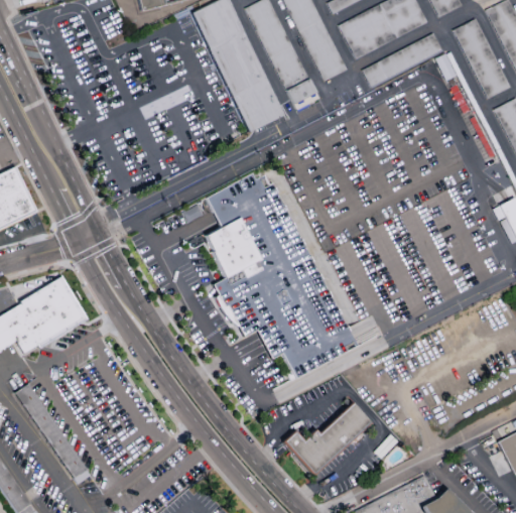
[(192,0),(160,8),(139,13),(136,0),(192,0)]
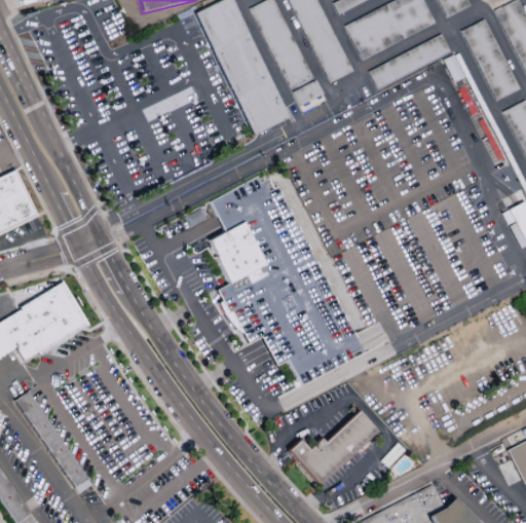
[(289,120),(252,138),(226,84),(222,76),(194,15),(197,13),(222,0),(232,0),(239,13),(269,75),(289,117),(290,119),(289,120)]
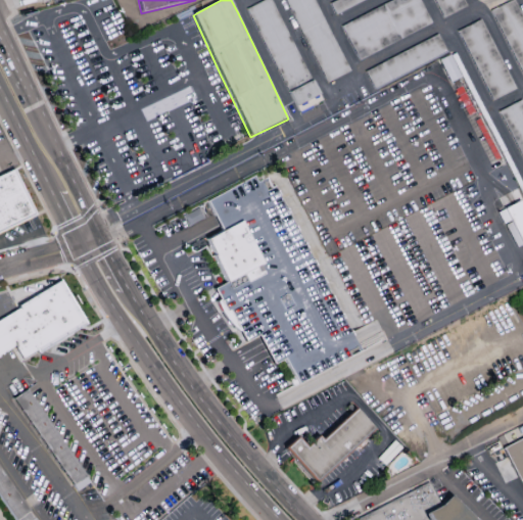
[(320,97),(296,107),(287,89),(280,75),(249,13),(247,8),(264,0),(273,0),(279,12),(286,28),(310,75),(320,97)]
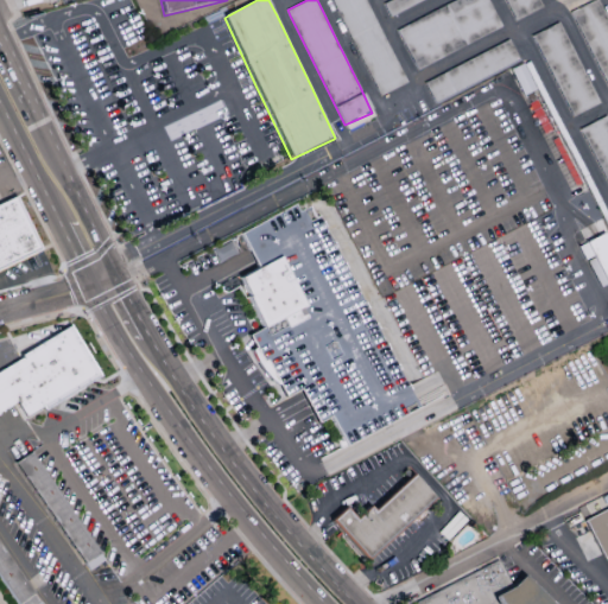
[(400,87),(380,96),(375,87),(340,14),(333,1),(333,0),(366,0),(373,14),(405,76),(409,82),(406,84),(400,87)]
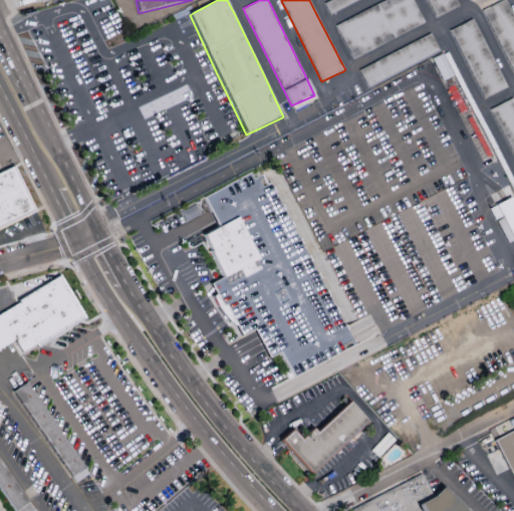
[(337,12),(331,15),(330,12),(326,4),(333,0),(359,0),(342,9),(337,12)]
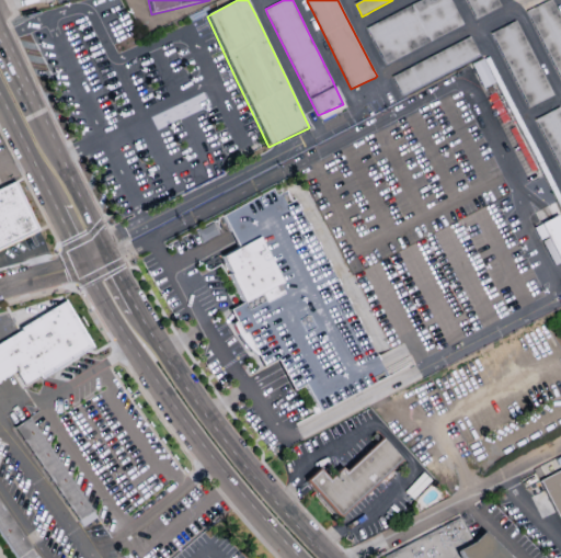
[(441,37),(387,66),(374,37),(369,27),(374,25),(398,13),(422,0),(451,0),(458,12),(465,25),(441,37)]
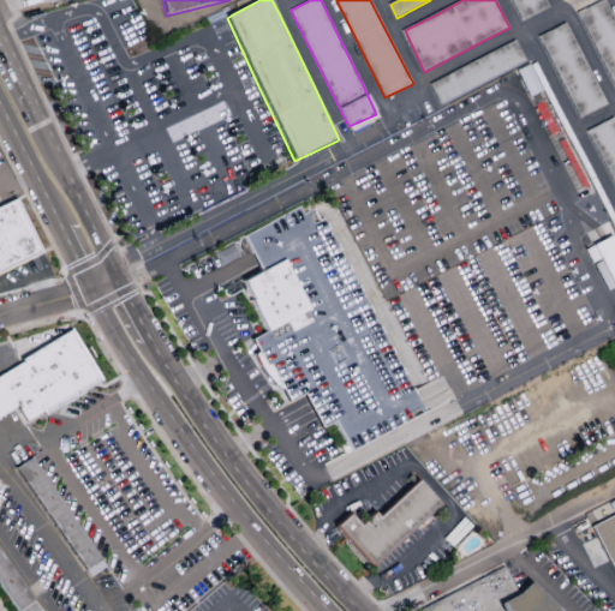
[(541,13),(524,22),(519,13),(512,0),(547,0),(550,7),(541,13)]
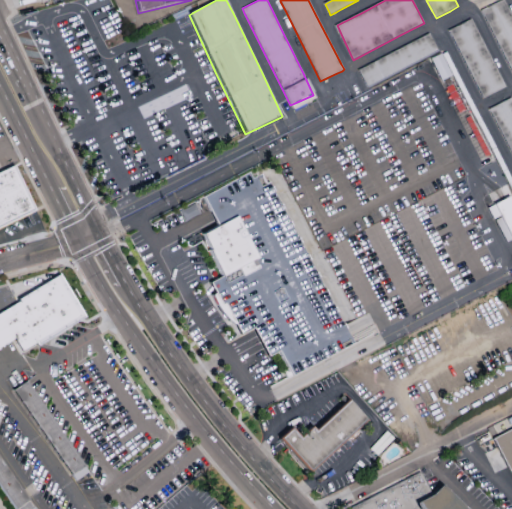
[(511,71),(481,11),(482,10),(503,0),(506,0),(511,10),(511,12),(511,71)]
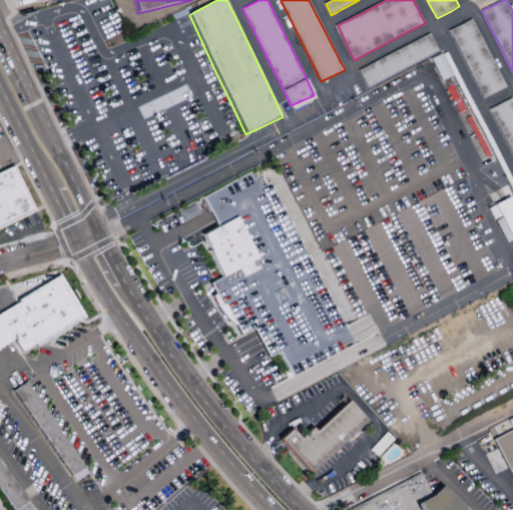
[(508,87),(484,99),(471,71),(464,56),(451,30),(463,23),(472,18),(500,71),(508,87)]
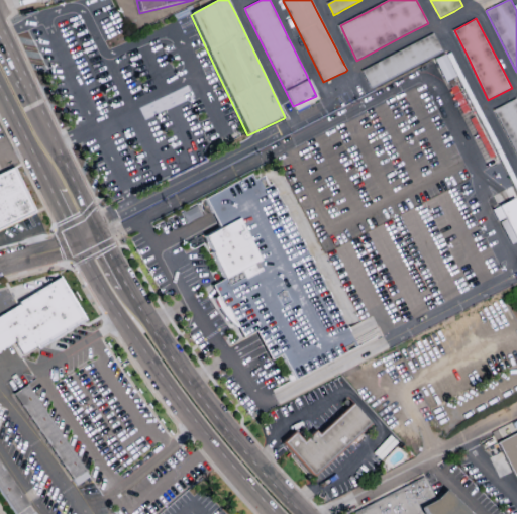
[(401,73),(372,89),(363,74),(362,71),(406,47),(433,33),(442,52),(406,71),(401,73)]
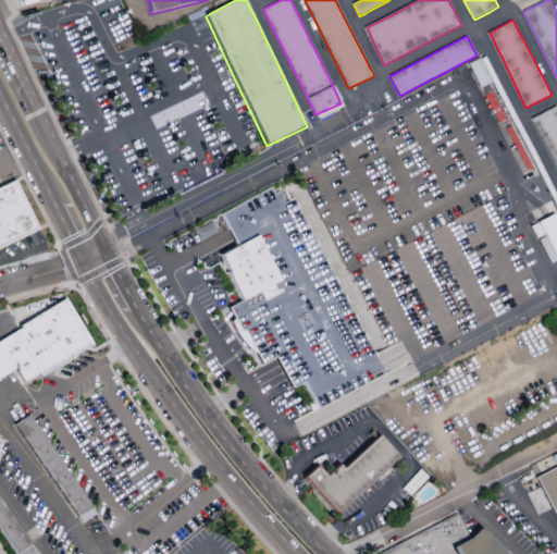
[(556,167),(545,144),(532,120),(556,106),(556,167)]
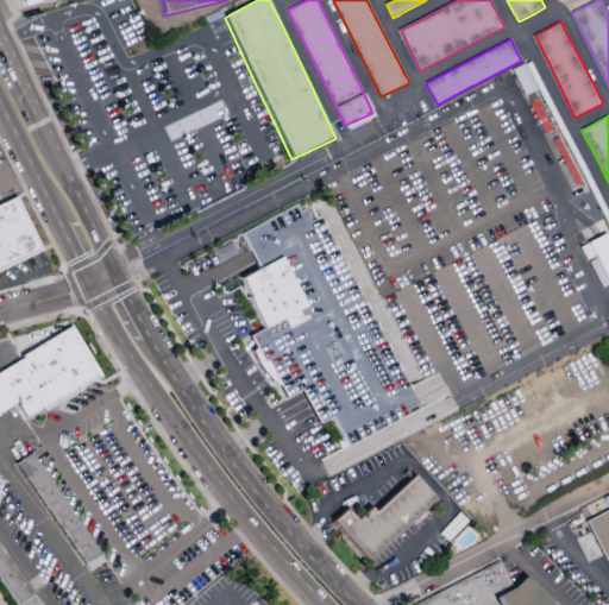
[(0,186),(7,182),(11,199),(0,203),(0,186)]
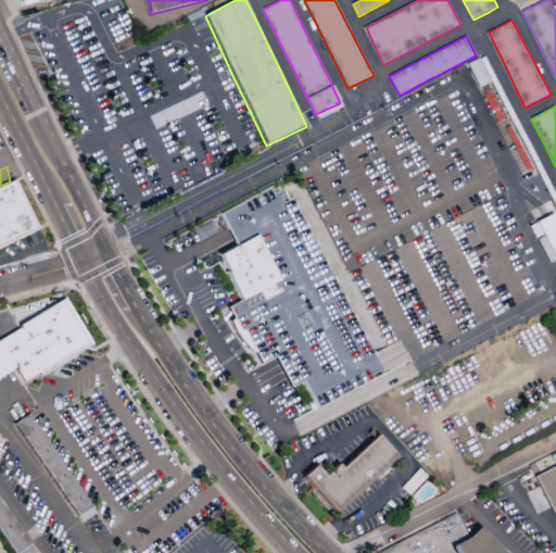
[(0,247),(0,187),(13,181),(29,215),(37,229),(0,247)]
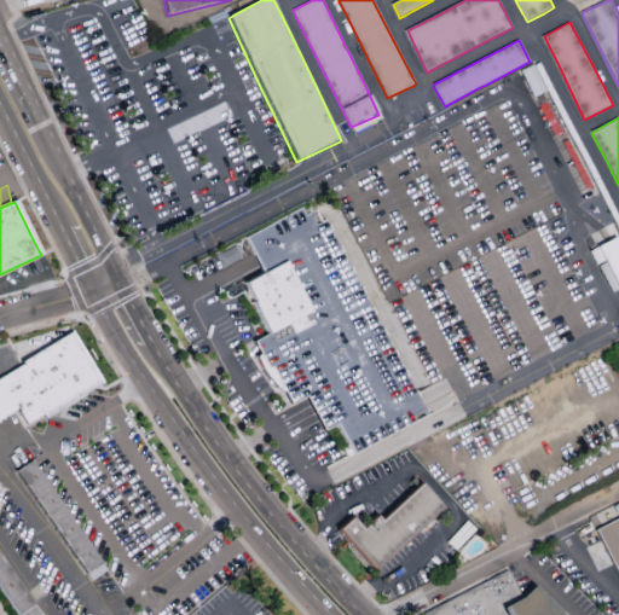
[(243,277),(264,268),(246,233),(301,202),(305,209),(316,206),(320,216),(325,213),(416,389),(426,408),(352,447),(336,418),(323,425),(306,390),(291,399),(284,384),(271,377),(264,367),(256,350),(260,348),(254,336),(268,329),(243,277)]
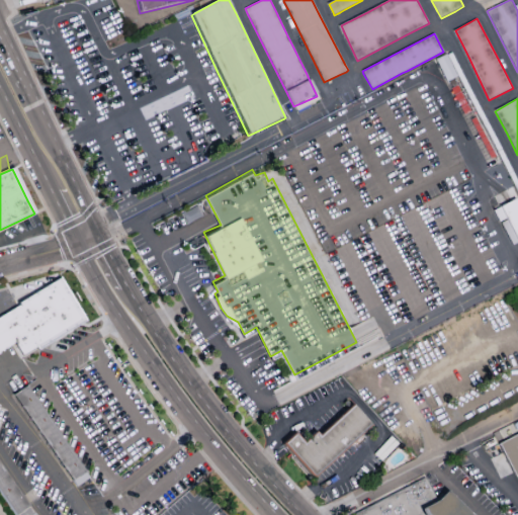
[(517,198),(516,194),(493,205),(499,218),(507,213),(517,236),(517,198)]
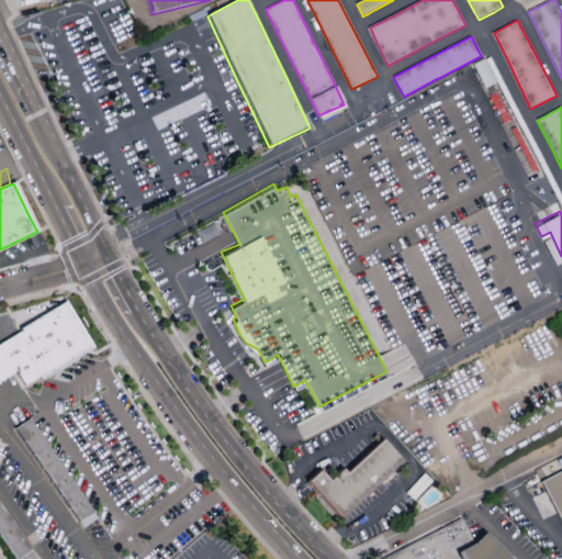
[(92,353),(45,379),(23,391),(14,376),(0,383),(0,504),(23,539),(32,551),(37,558),(8,558),(3,552),(0,547),(0,343),(44,315),(62,304),(90,350),(92,353)]
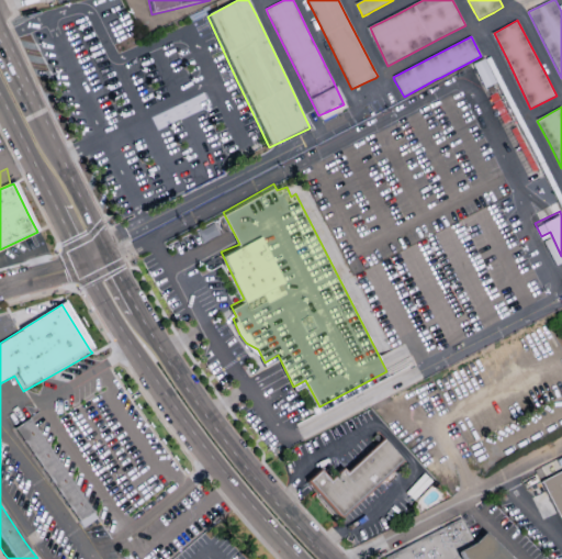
[(94,514),(76,525),(49,484),(46,479),(14,432),(31,421),(45,442),(74,484),(94,514)]
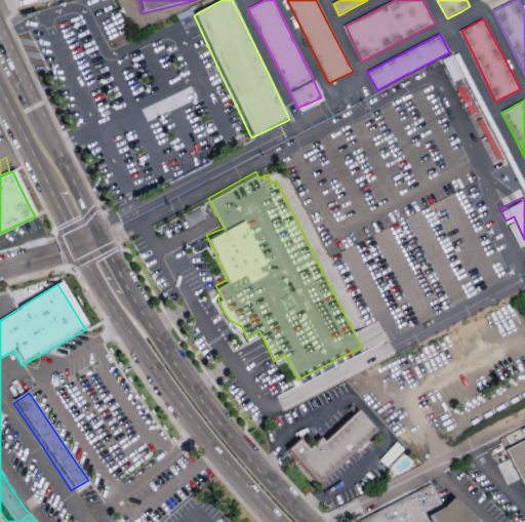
[(322,437),(320,434),(307,445),(298,436),(285,446),(314,480),(376,428),(359,407),(322,437)]
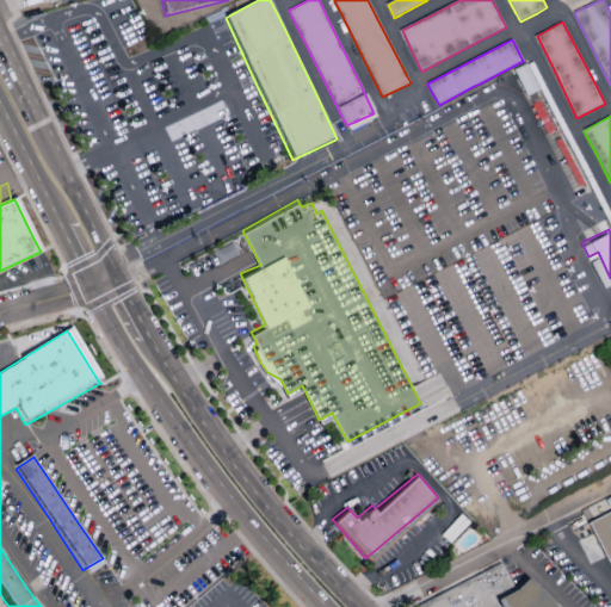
[(596,514),(600,542),(610,556),(610,491),(604,494),(606,507),(596,514)]
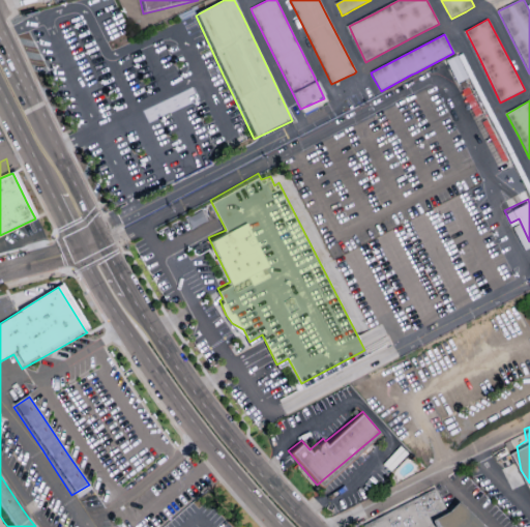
[(437,488),(448,516),(457,509),(464,516),(474,526),(359,526),(380,517),(420,496),(437,488)]
